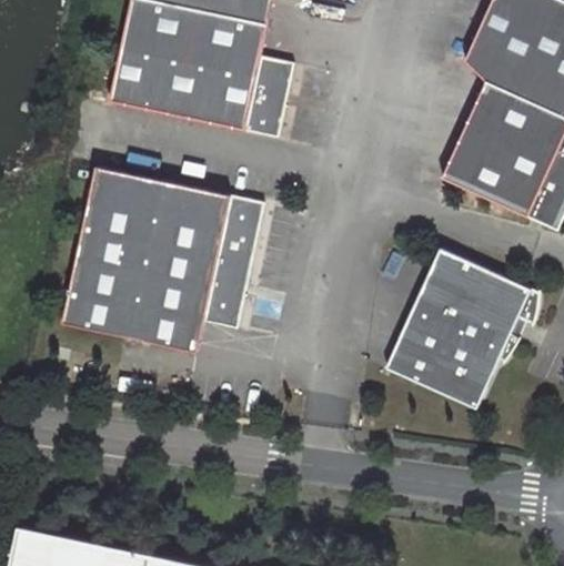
[(130,0),(109,101),(278,139),(293,64),(260,57),(267,24),(151,0),(130,0)]
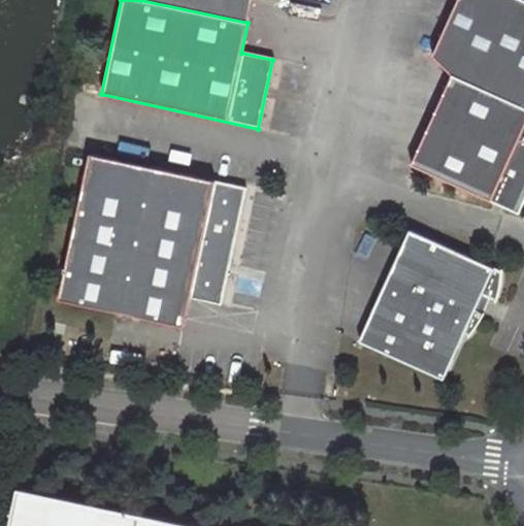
[(140,0),(248,23),(252,0),(280,0),(286,1),(285,0),(140,0)]
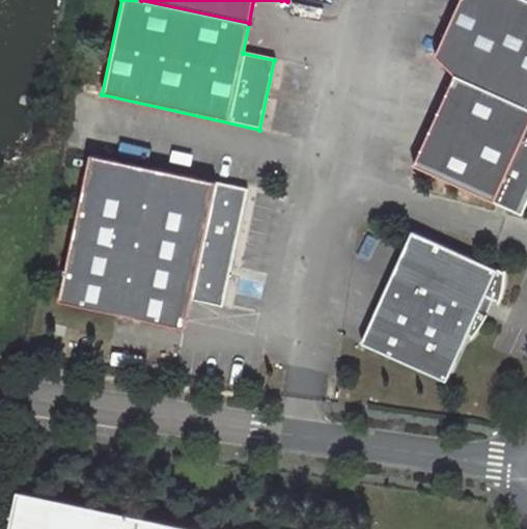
[(451,75),(526,108),(526,2),(522,0),(456,0),(430,57),(451,75)]
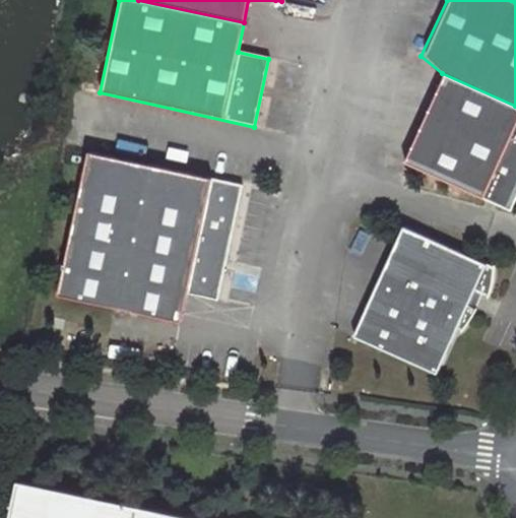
[(515,106),(442,73),(432,95),(437,99),(441,103),(445,107),(450,111),(403,158),(510,208),(515,195),(515,106)]
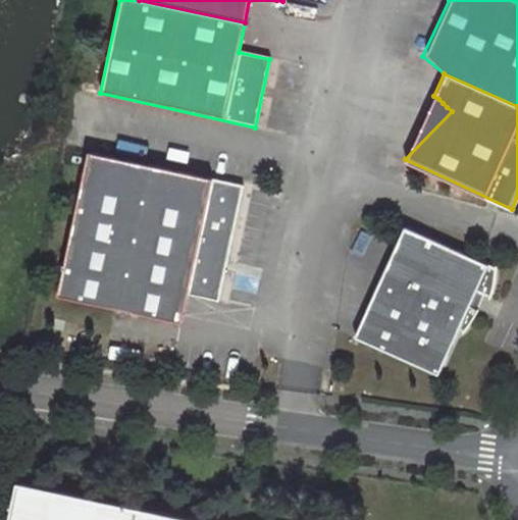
[(433,96),(405,159),(452,111),(447,107),(443,103),(438,99),(433,96)]
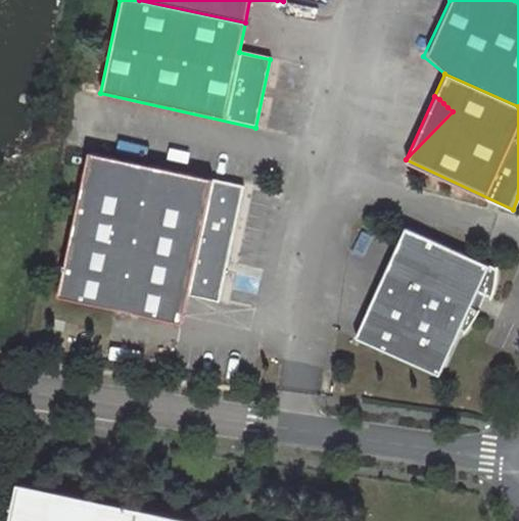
[(243,186),(161,169),(149,166),(88,152),(56,297),(180,324),(186,295),(218,301),(243,186)]
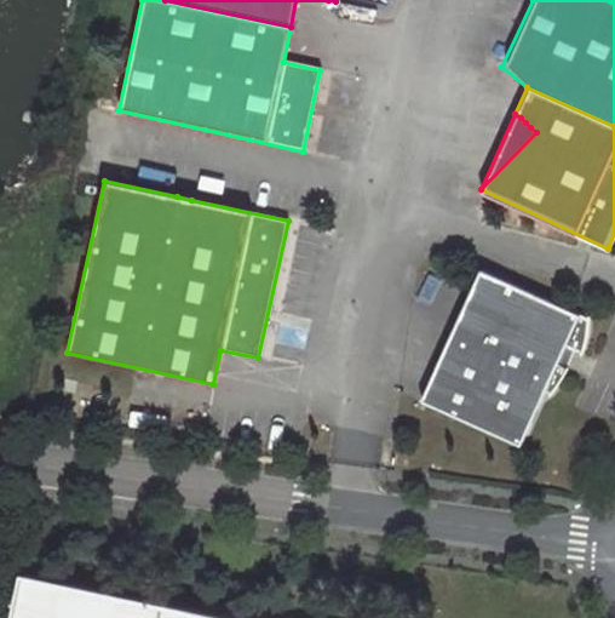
[(586,318),(478,267),(417,398),(516,444),(541,389),(547,392),(558,377),(564,366),(555,361),(562,344),(572,348),(579,352),(585,332),(586,318)]
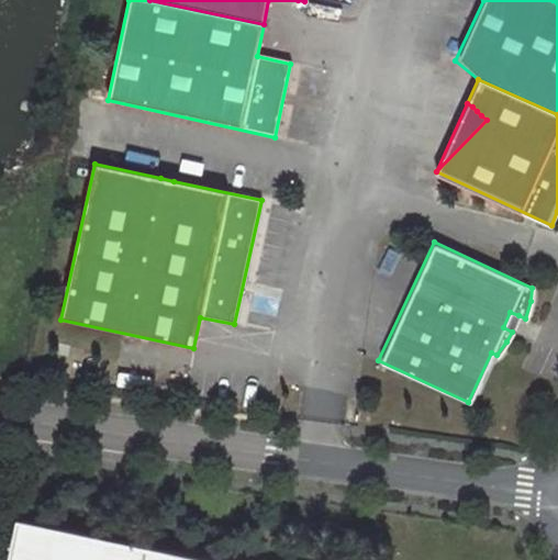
[(503,327),(512,332),(519,315),(510,312),(503,327)]
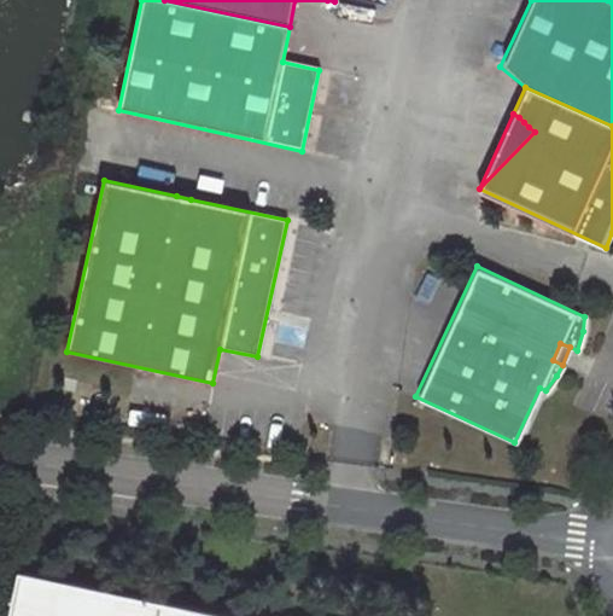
[(208,615),(18,575),(9,615),(208,615)]
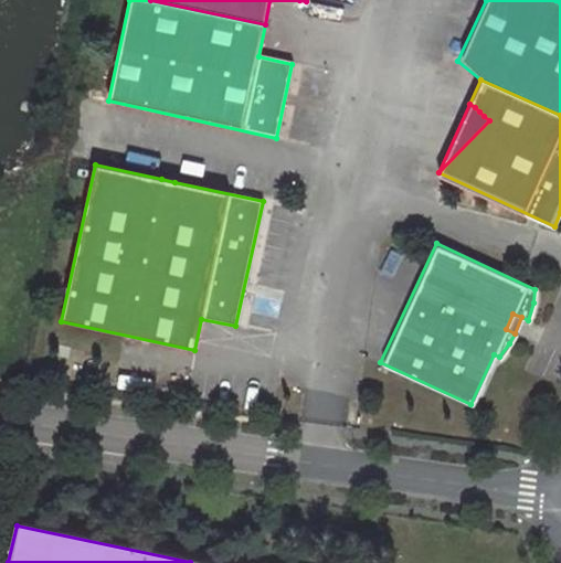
All buildings are outlined.
